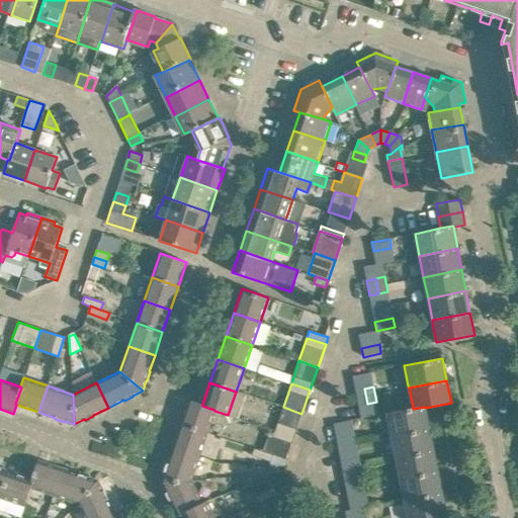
[(367,404),(364,389),(355,391),(358,406),(367,404)]
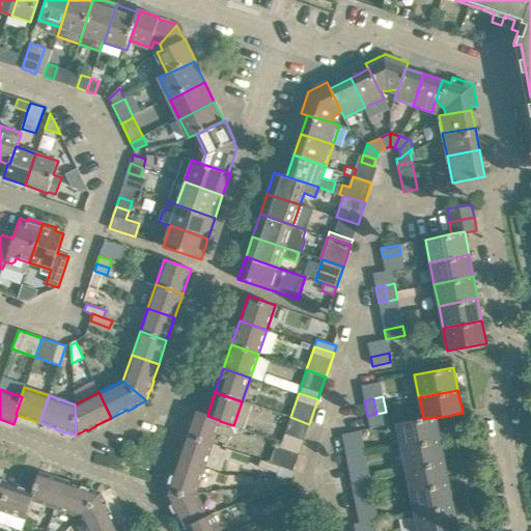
[(212,443),(220,421),(220,420),(207,416),(207,415),(194,410),(186,435),(212,443)]
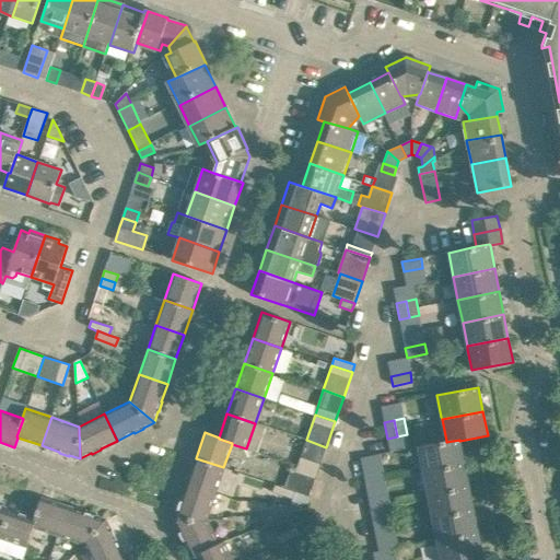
[(317,473),(326,447),(306,440),(298,466),(317,473)]
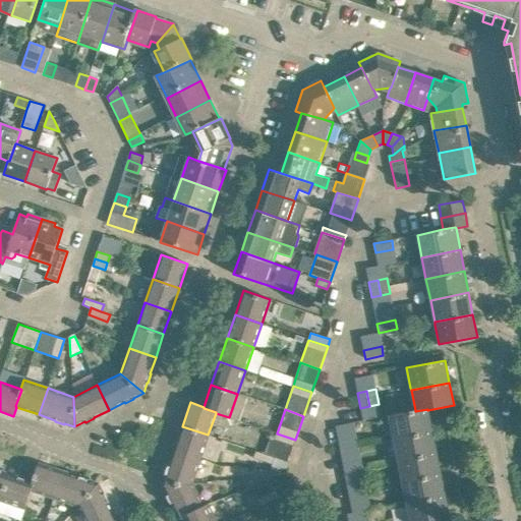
[(431,430),(427,410),(427,409),(415,411),(415,410),(389,415),(393,439),(431,430)]
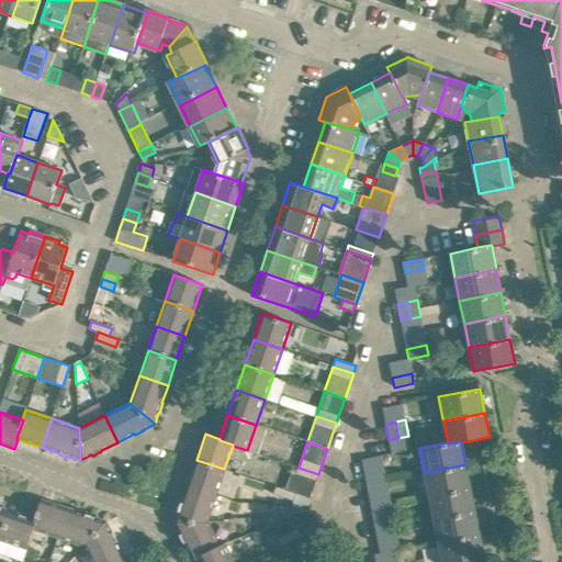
[(216,494),(224,469),(197,460),(188,484),(216,494)]
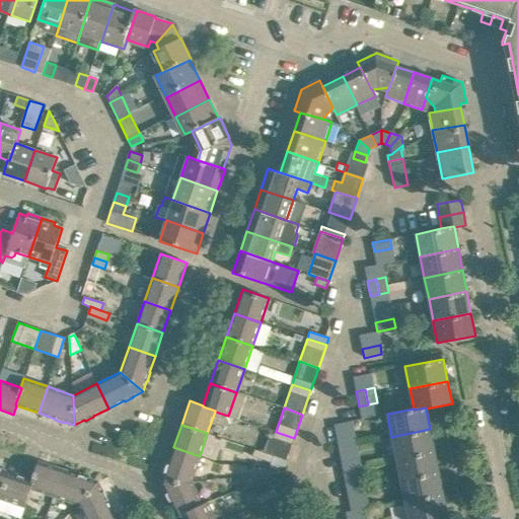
[(434,450),(430,429),(391,437),(396,458),(434,450)]
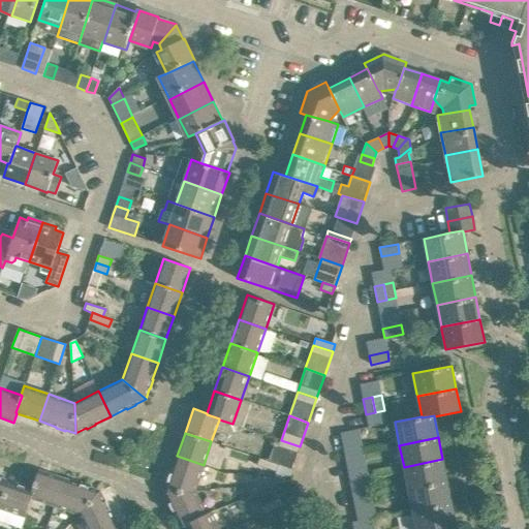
[(292,470),(300,446),(281,440),(279,446),(275,444),(269,461),(278,465),(292,470)]
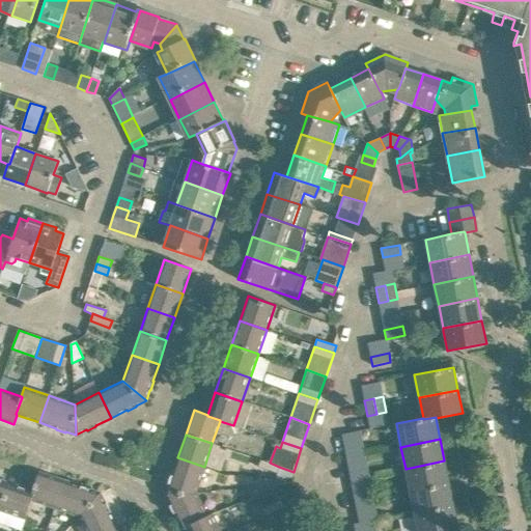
[(366,462),(363,446),(354,448),(357,464),(366,462)]
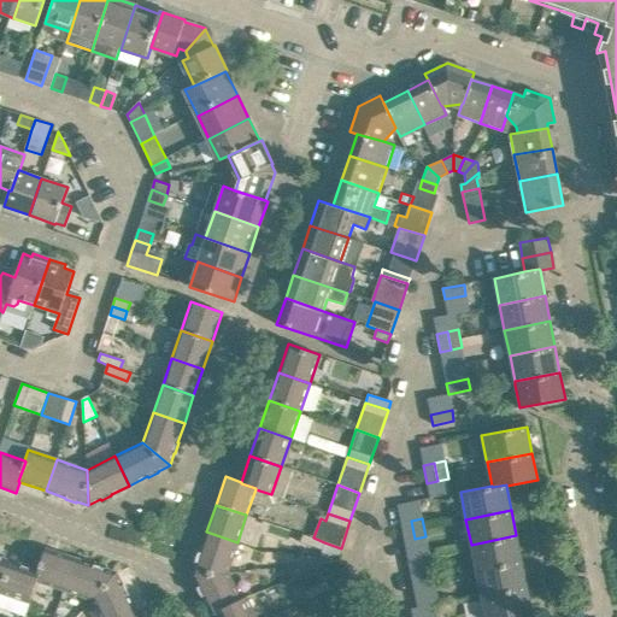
[(415,539),(411,521),(400,523),(404,540),(415,539)]
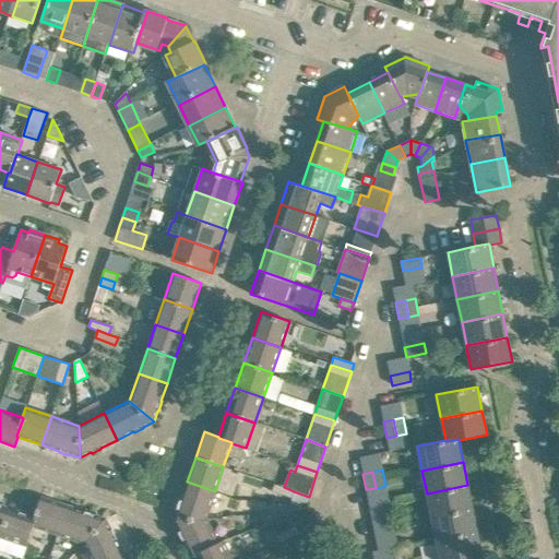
[(205,519),(215,491),(187,482),(180,499),(179,499),(176,509),(177,510),(174,521),(205,519)]
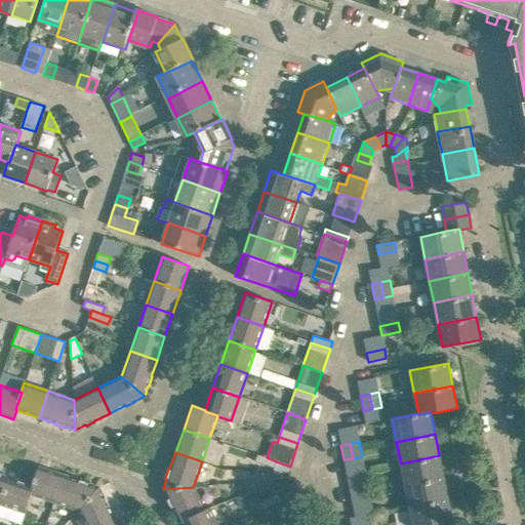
[(274,468),(276,461),(267,457),(257,454),(255,461),(274,468)]
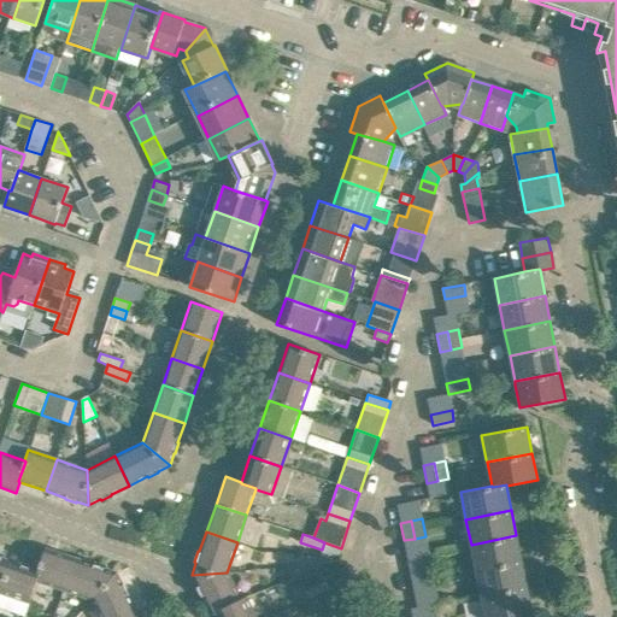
[(521,560),(516,535),(471,545),(476,570),(521,560)]
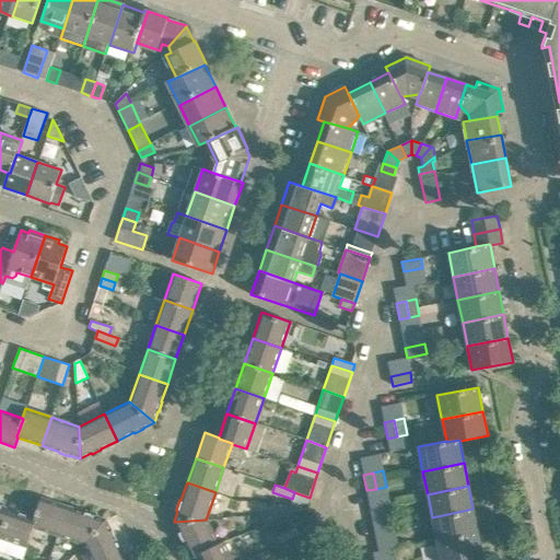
[(57,535),(67,506),(41,498),(34,518),(35,520),(32,526),(33,527),(57,535)]
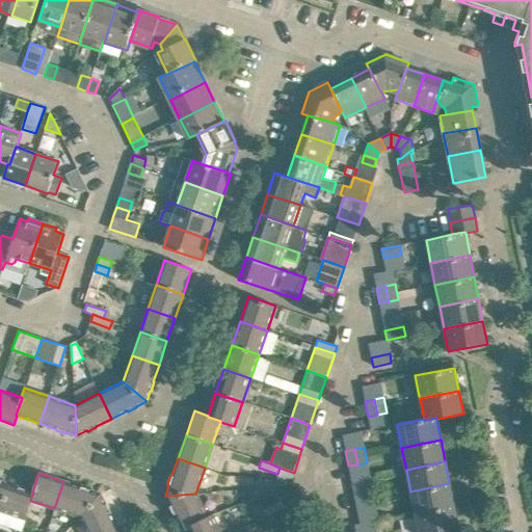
[(0,510),(1,511),(9,485),(0,481),(0,510)]
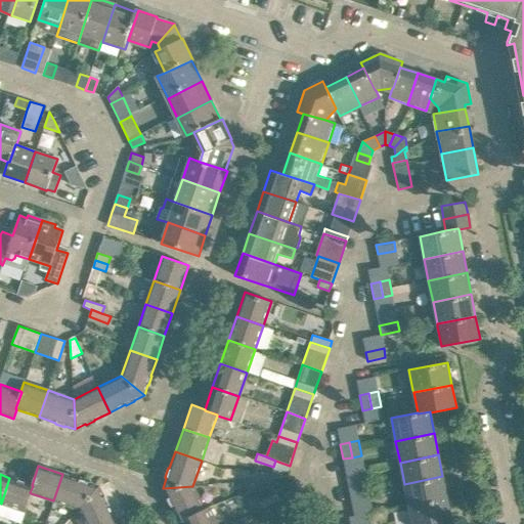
[(79,510),(98,486),(88,483),(89,482),(79,479),(79,480),(62,474),(53,500),(79,510)]
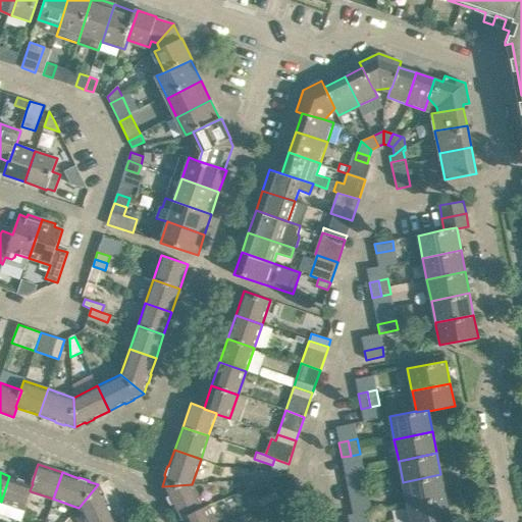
[(446,497),(440,474),(403,482),(407,504),(446,497)]
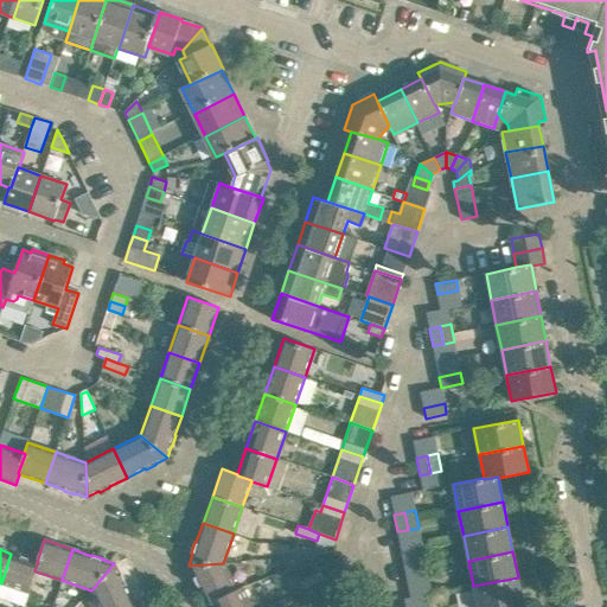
[(29,593),(36,572),(34,570),(38,563),(37,562),(11,554),(1,583),(29,593)]
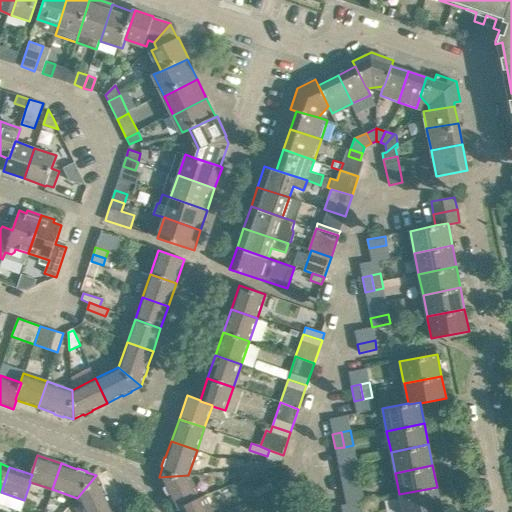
[(361,487),(358,472),(349,474),(352,489),(361,487)]
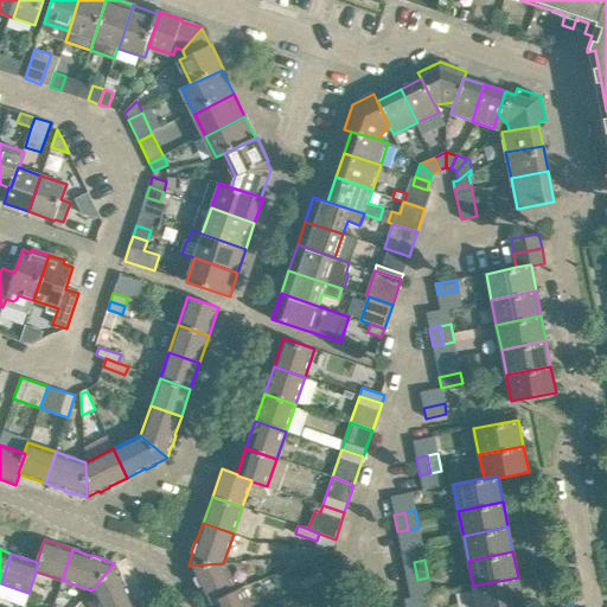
[(417,580),(414,562),(404,564),(408,582),(417,580)]
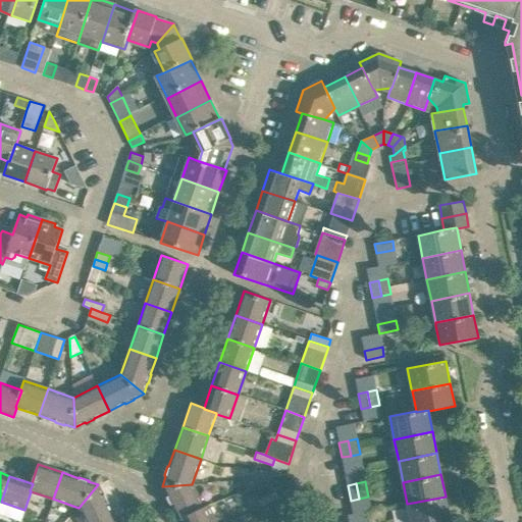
[(109,521),(115,519),(108,504),(109,503),(104,494),(103,494),(98,484),(79,508),(86,521),(109,521)]
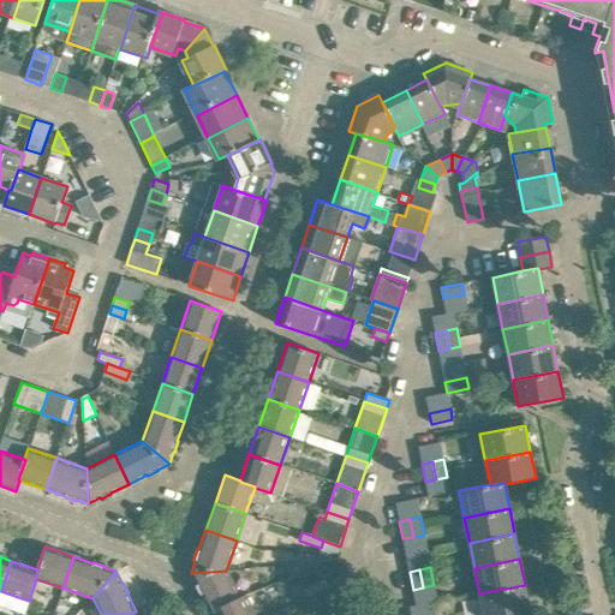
[(239,597),(226,571),(191,573),(196,585),(201,596),(202,595),(212,614),(216,611),(216,610),(240,598),(239,597)]
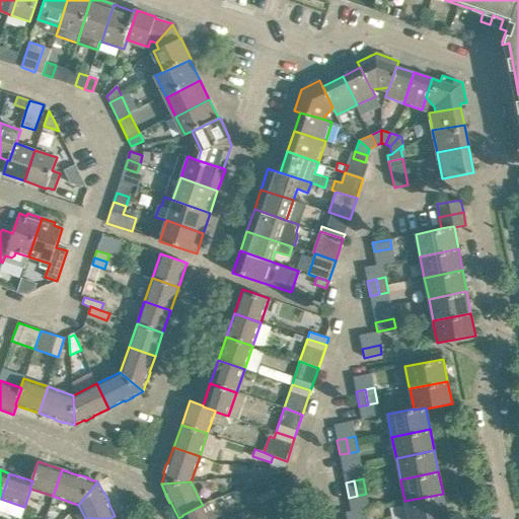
[(242,489),(232,494),(236,502),(246,497),(242,489)]
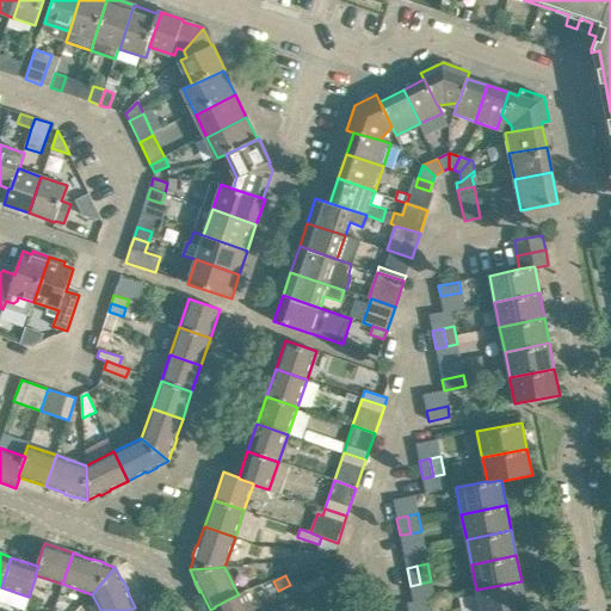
[(306,593),(326,584),(322,575),(301,586),(306,593)]
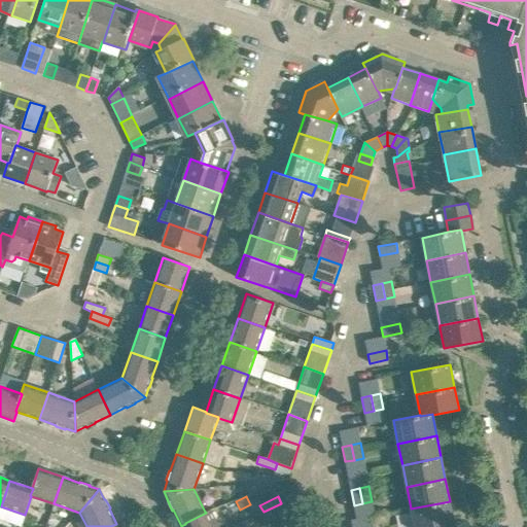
[(435,526),(454,524),(450,501),(411,508),(411,512),(414,526),(435,526)]
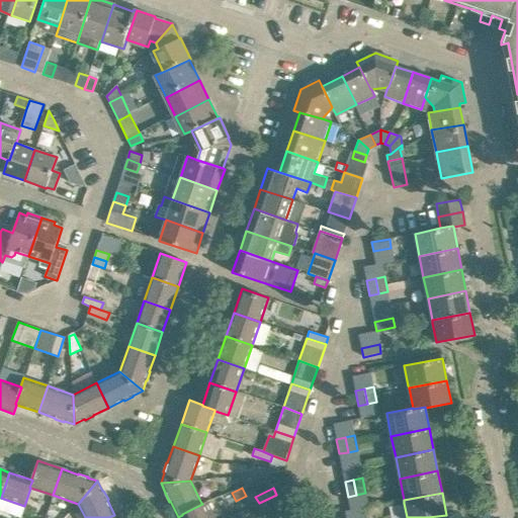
[(213,517),(206,501),(201,503),(202,504),(182,514),(182,515),(183,517),(213,517)]
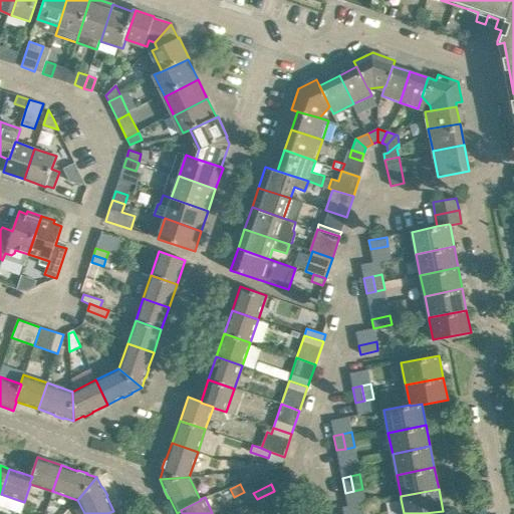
[(283,513),(301,504),(297,497),(280,506),(283,513)]
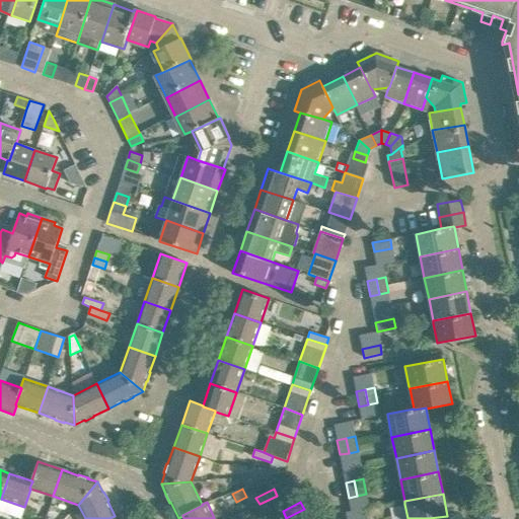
[(286,518),(299,518),(307,516),(304,509),(286,518)]
